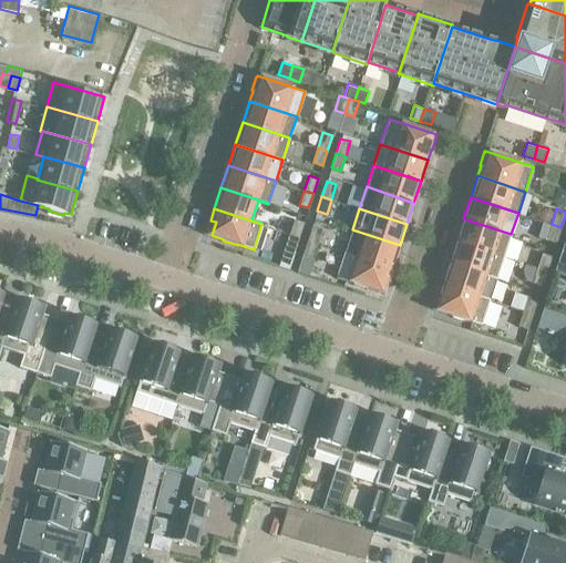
[(295,218),(289,233),(299,236),(304,222),(295,218)]
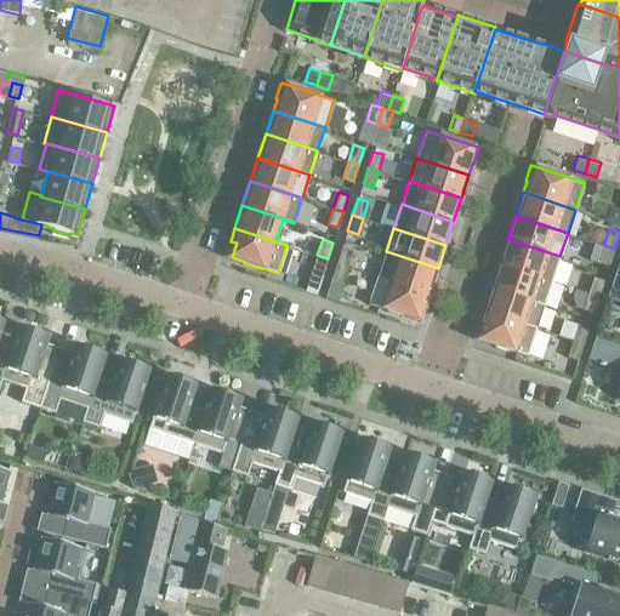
[(507,239),(500,263),(552,280),(559,256),(507,239)]
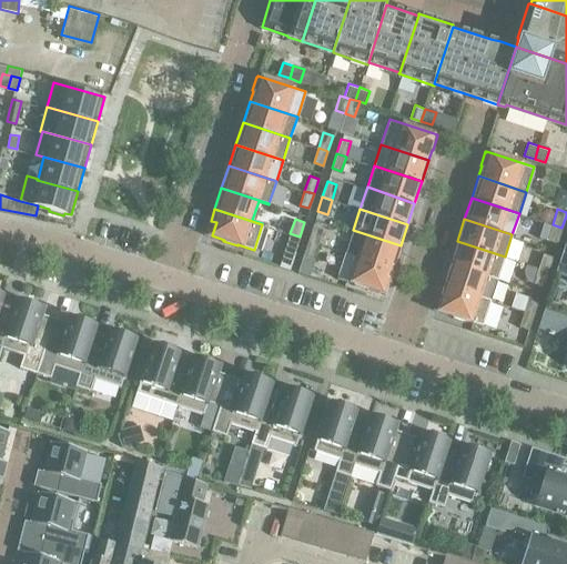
[(313,224),(309,239),(317,242),(323,228),(313,224)]
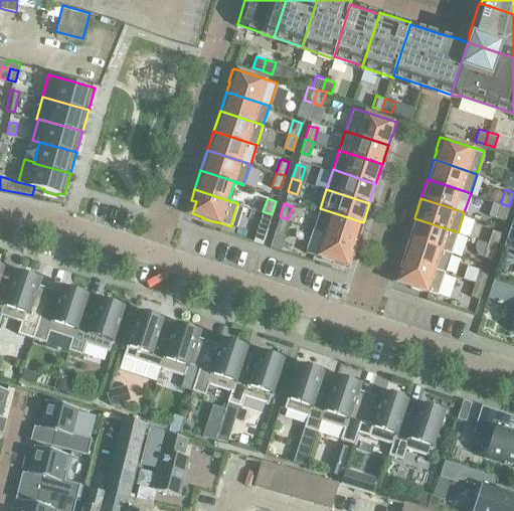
[(509,206),(501,203),(496,216),(505,219),(509,206)]
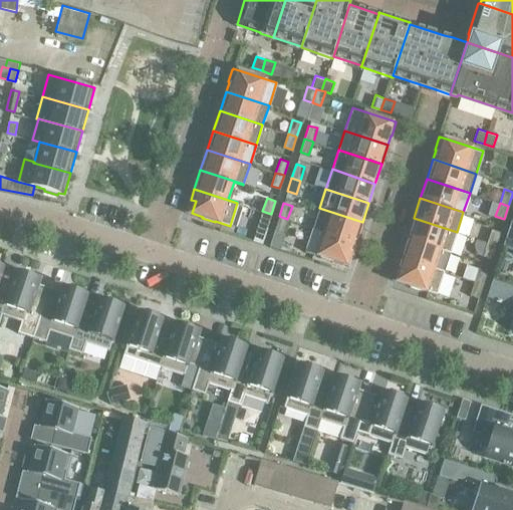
[(313,227),(312,228),(355,242),(362,222),(319,208),(319,209),(313,227)]
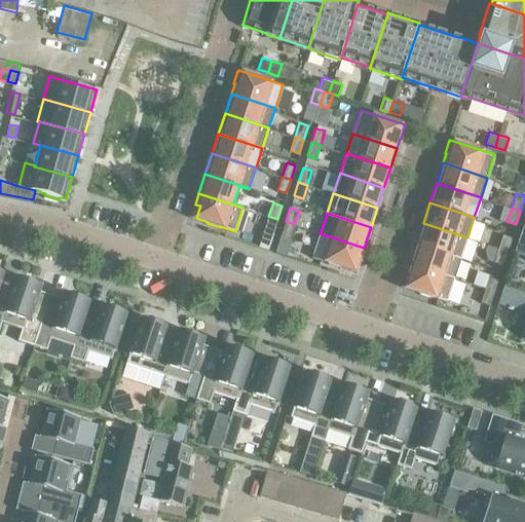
[(273,232),(277,219),(268,216),(259,246),(268,249),(273,232)]
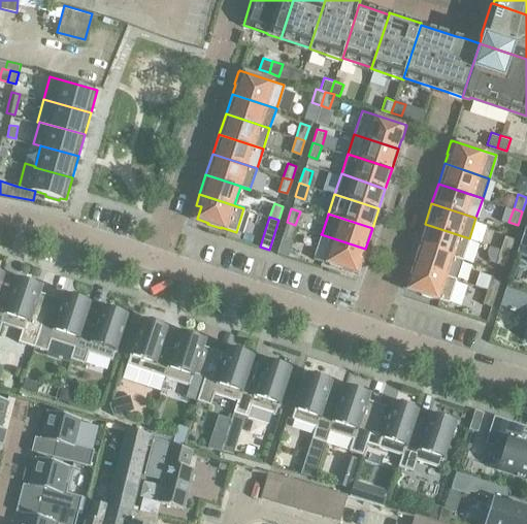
[(295,225),(287,222),(282,236),(291,239),(295,225)]
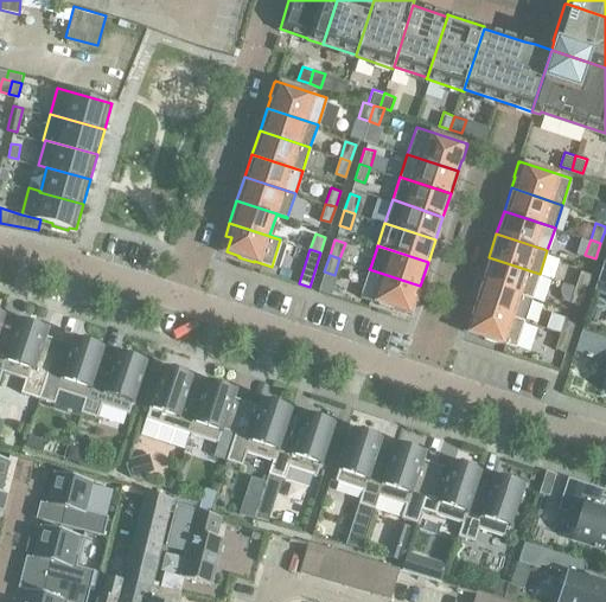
[(489,257),(482,280),(531,296),(540,274),(489,257)]
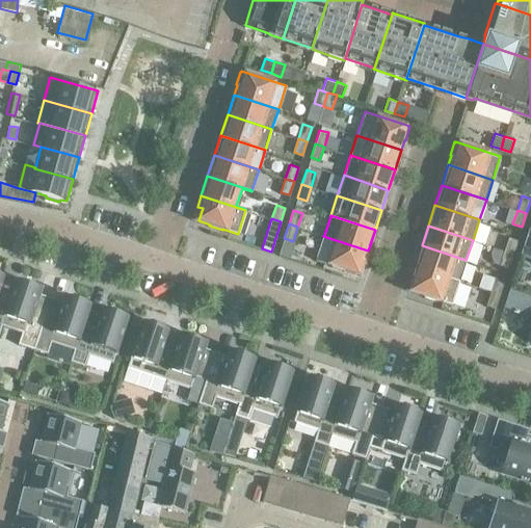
[(530,228),(529,228),(521,254),(530,257),(530,228)]
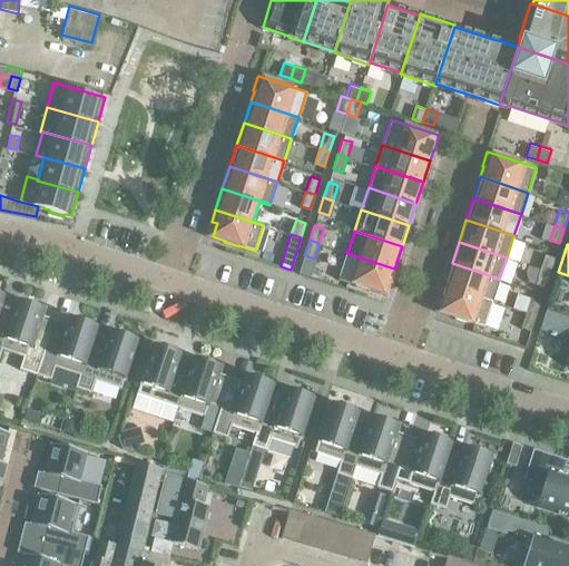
[(394,269),(346,253),(339,277),(355,283),(354,284),(369,289),(369,288),(381,292),(384,279),(391,281),(394,269)]
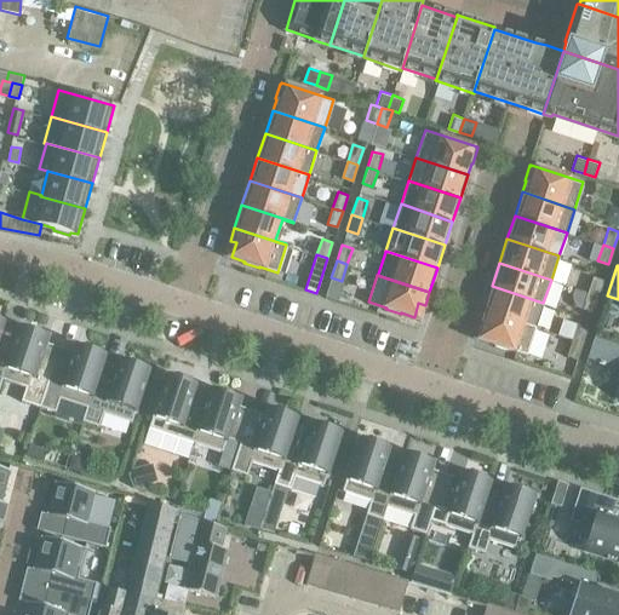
[(592,275),(588,292),(599,294),(603,279),(592,275)]
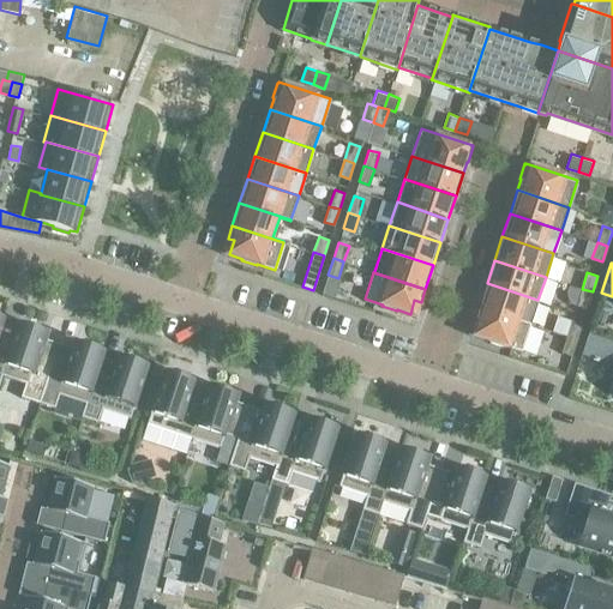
[(487,283),(479,306),(530,323),(538,300),(487,283)]
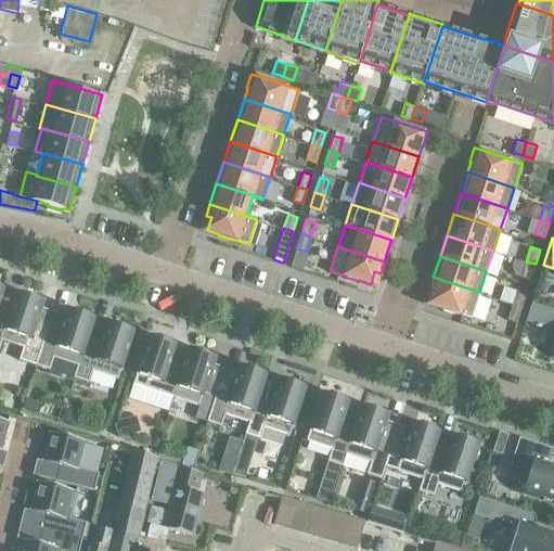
[(536,264),(526,261),(522,276),(530,279),(536,264)]
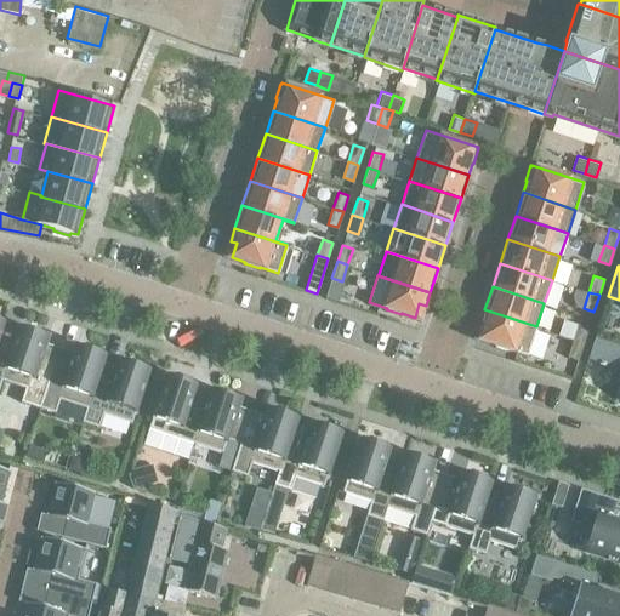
[(536,326),(484,309),(481,323),(487,325),(482,340),(495,343),(494,344),(510,349),(510,348),(528,354),(536,326)]
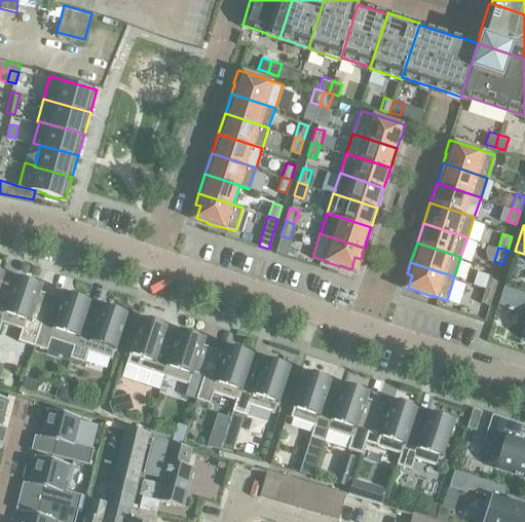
[(0,326),(2,322),(0,321),(13,282),(1,277),(3,273),(0,271),(0,326)]
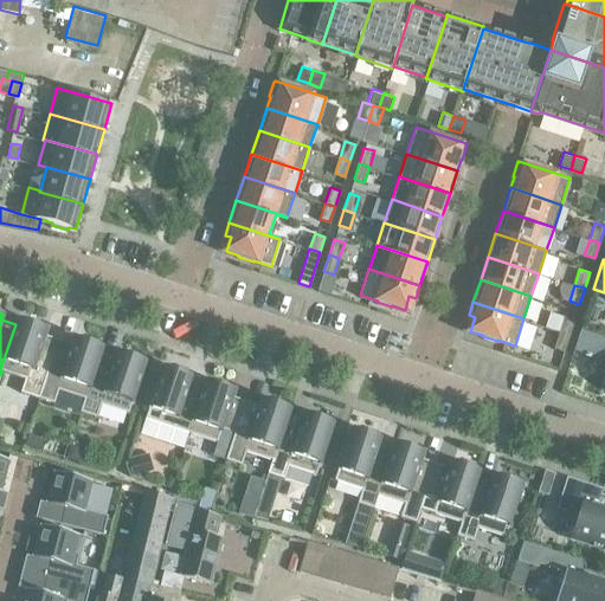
[(565,315),(559,330),(570,334),(574,318),(565,315)]
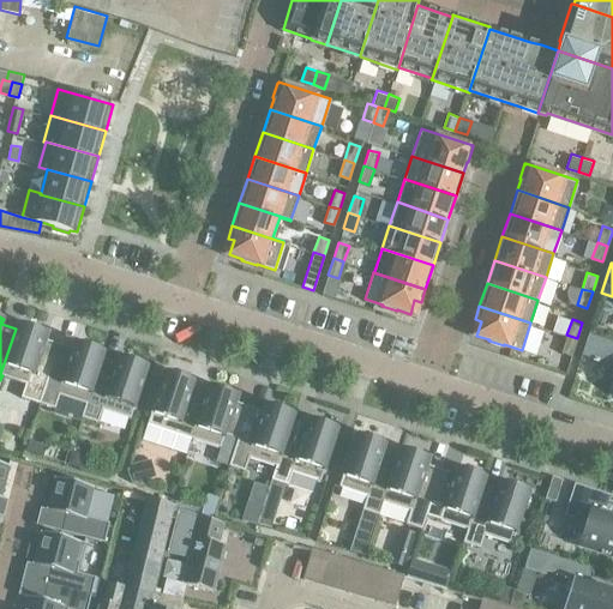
[(20,396),(40,402),(59,343),(46,338),(47,332),(17,323),(16,329),(0,374),(2,375),(25,383),(20,396)]
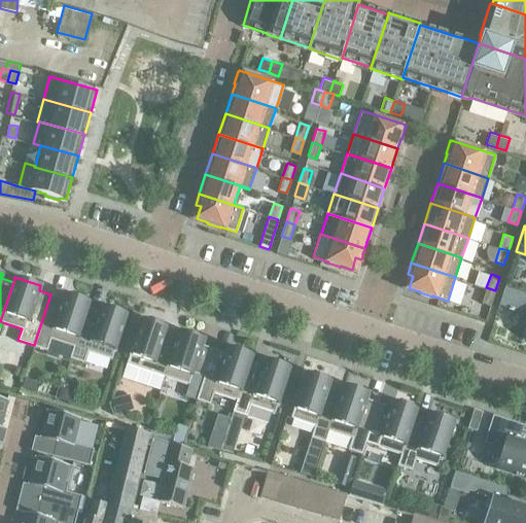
[(525,291),(505,285),(499,304),(500,305),(500,304),(510,306),(509,309),(514,310),(514,308),(523,310),(522,311),(525,312),(525,291)]
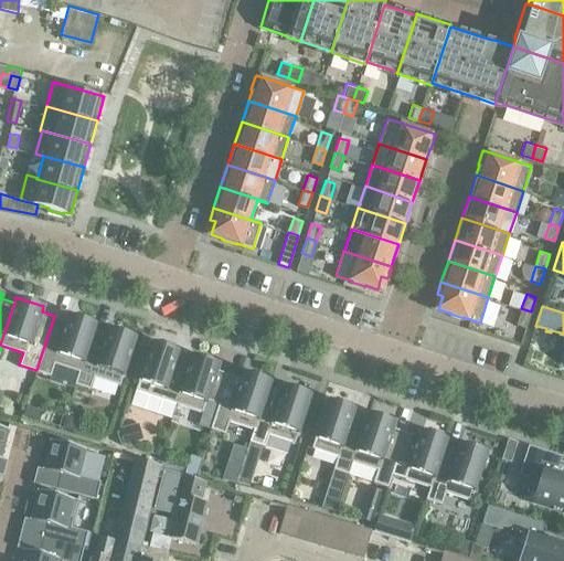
[(531,311),(521,308),(517,324),(527,326),(531,311)]
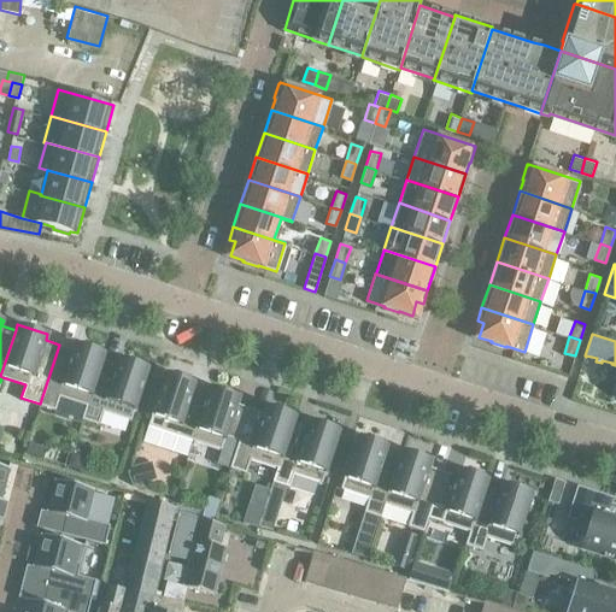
[(59,395),(86,404),(88,405),(103,358),(105,353),(75,343),(74,348),(59,345),(40,404),(56,410),(59,395)]
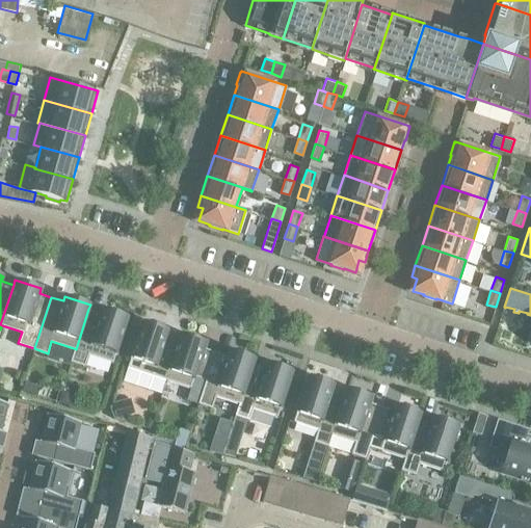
[(76,349),(74,348),(71,361),(85,365),(88,353),(113,362),(128,317),(102,309),(101,313),(88,309),(76,349)]
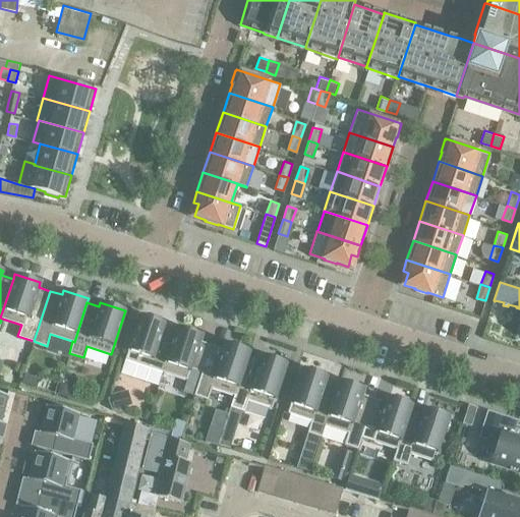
[(125,358),(162,370),(174,332),(163,328),(164,323),(139,314),(125,358)]
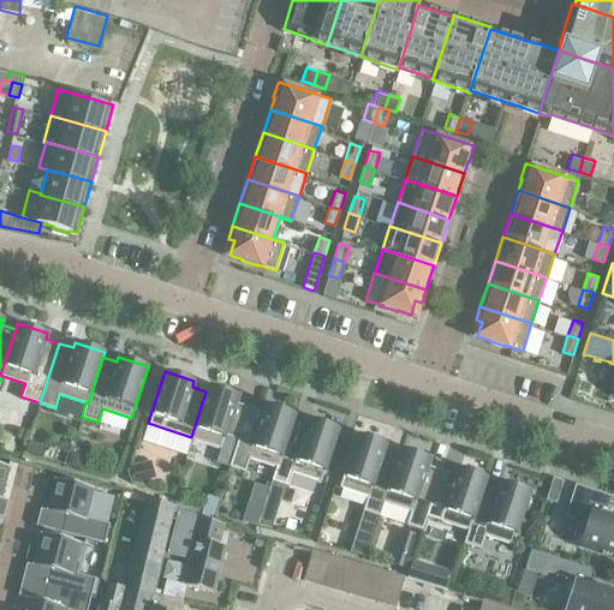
[(230,465),(249,405),(236,401),(237,395),(208,386),(206,392),(191,437),(220,447),(225,434),(238,437),(230,465)]
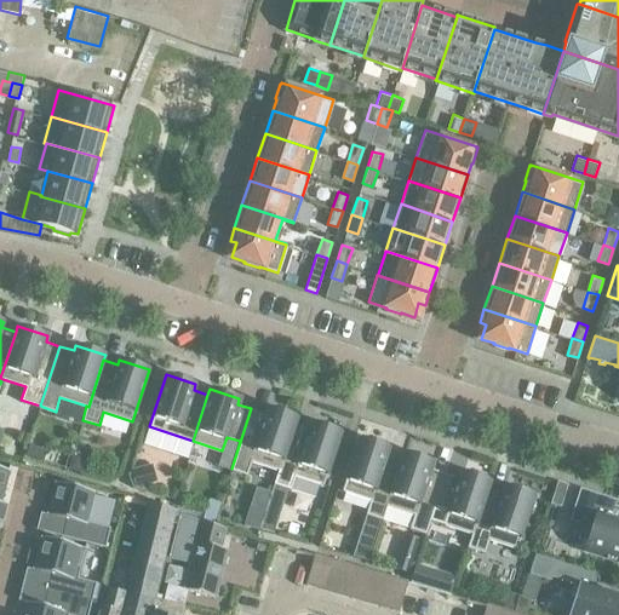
[(252,460),(279,469),(280,470),(296,423),(297,418),(267,408),(265,413),(251,408),(231,469),(247,473),(252,460)]
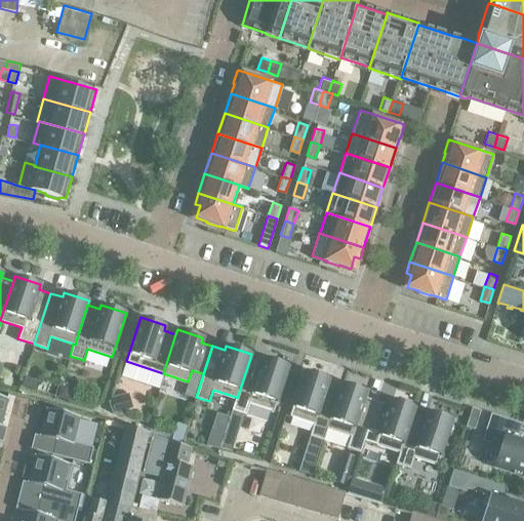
[(237,398),(236,397),(232,409),(246,413),(250,402),(274,409),(288,366),(264,357),(262,362),(250,358),(237,398)]
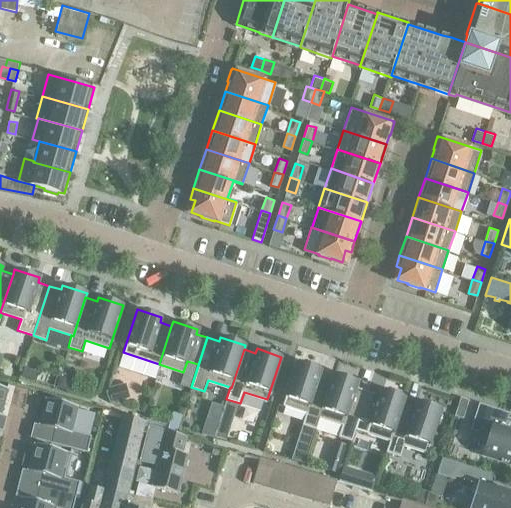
[(316,428),(320,417),(318,416),(331,378),(319,374),(321,369),(296,361),(282,404),(305,412),(302,423),(316,428)]
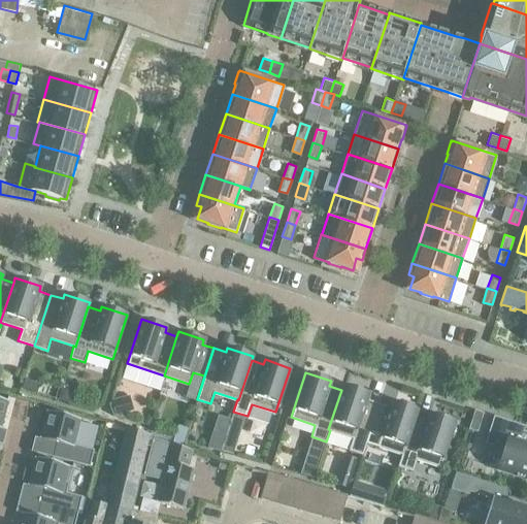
[(27,378),(24,386),(36,390),(39,382),(27,378)]
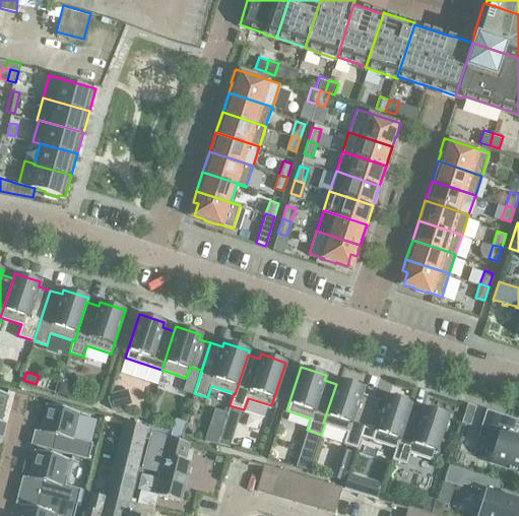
[(355,446),(360,435),(373,396),(362,392),(363,387),(337,379),(336,384),(323,423),(325,424),(347,431),(343,442),(355,446)]
